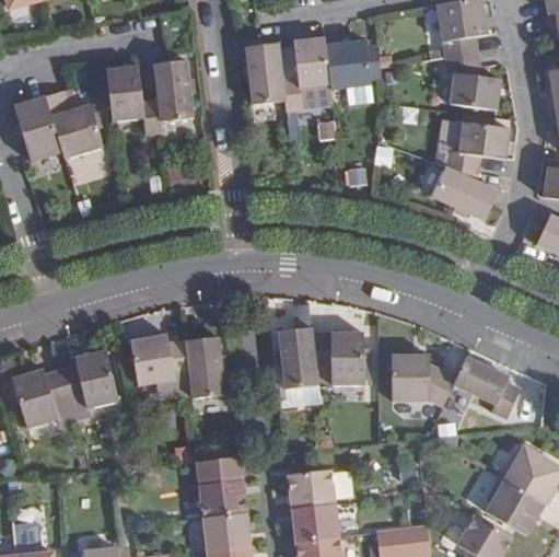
[(490,32),(484,0),(459,0),(437,4),(445,56),(479,50),(477,36),(490,32)]
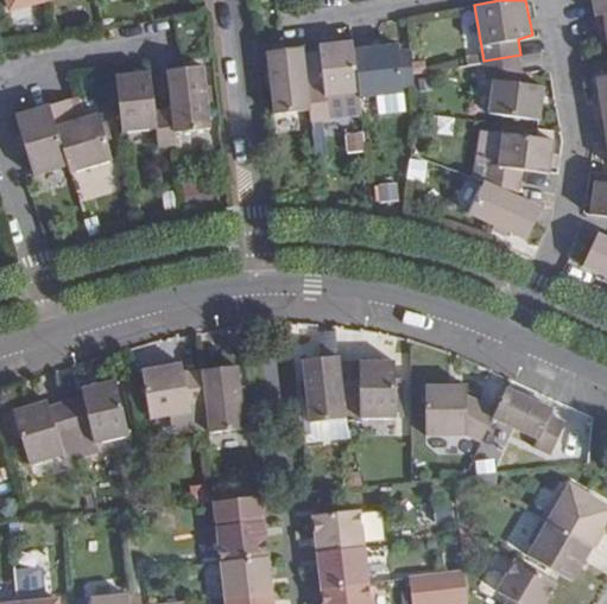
[(592,0),(594,13),(606,10),(606,0),(592,0)]
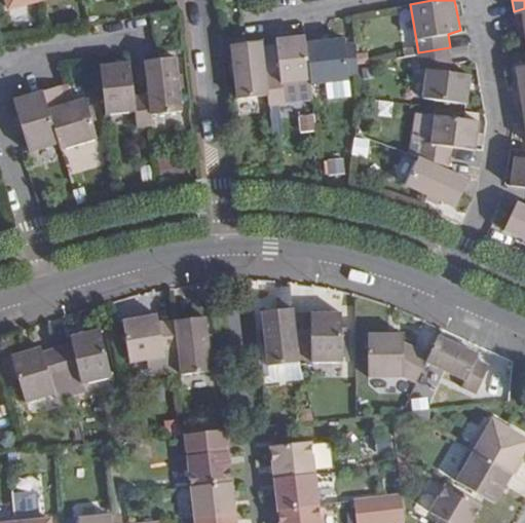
[(524,8),(514,11),(517,29),(524,29),(524,8)]
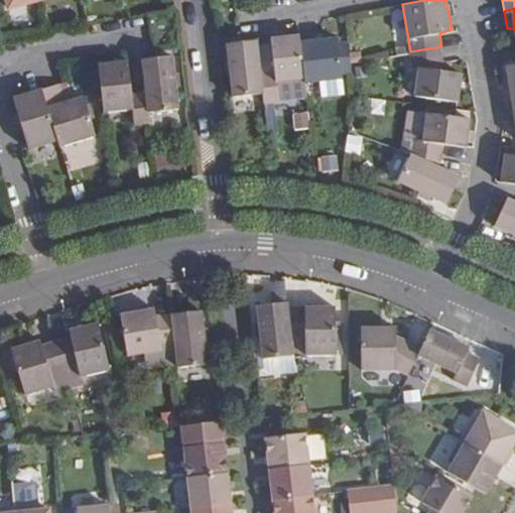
[(315,38),(313,30),(299,33),(305,77),(306,81),(343,77),(342,72),(353,70),(352,59),(349,40),(339,41),(338,36),(315,38)]
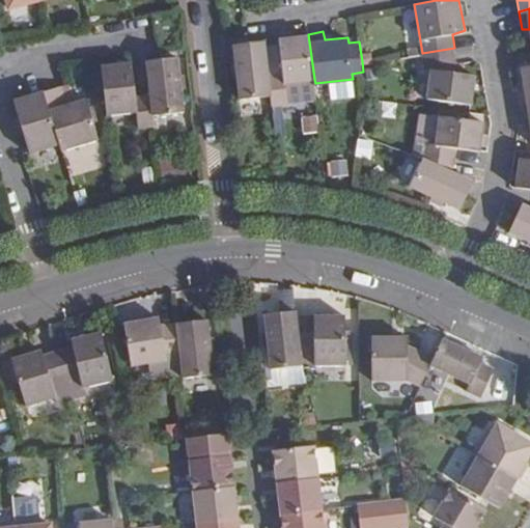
[(268,75),(271,94),(272,105),(287,104),(285,83),(314,79),(308,34),(279,37),(280,42),(283,73),(268,75)]
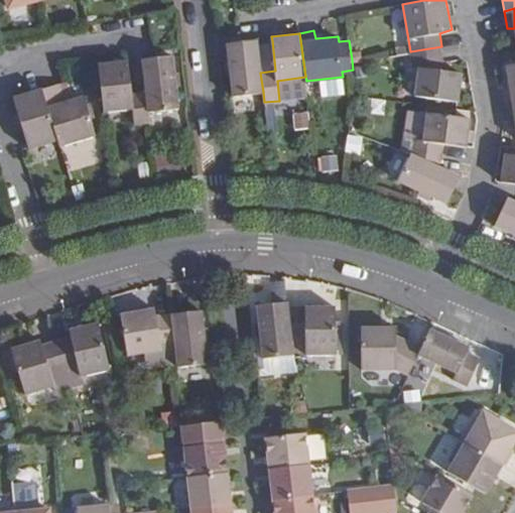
[(256,42),(256,38),(241,40),(227,42),(233,97),(263,92),(260,73),(256,42)]
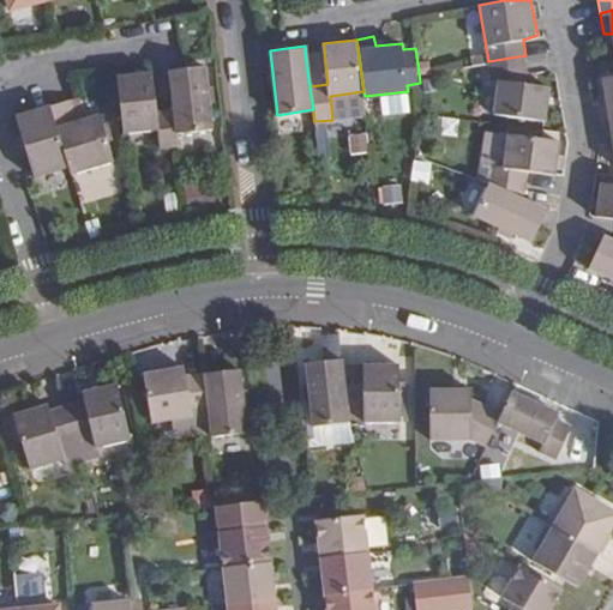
[(305,50),(310,86),(328,84),(324,48),(305,50)]
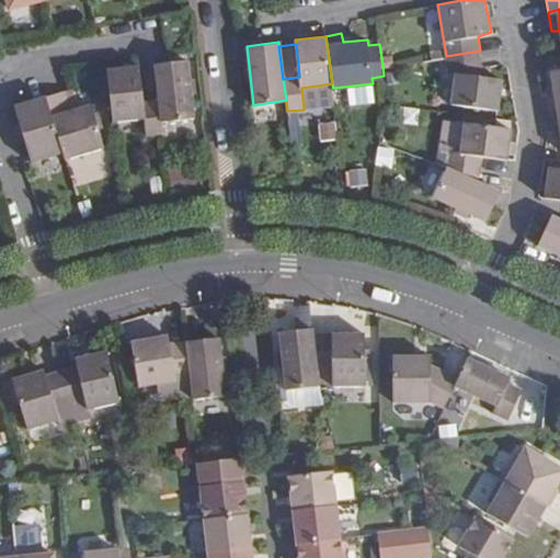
[(484,78),(480,50),(446,56),(448,71),(455,72),(452,103),(498,109),(501,80),(484,78)]
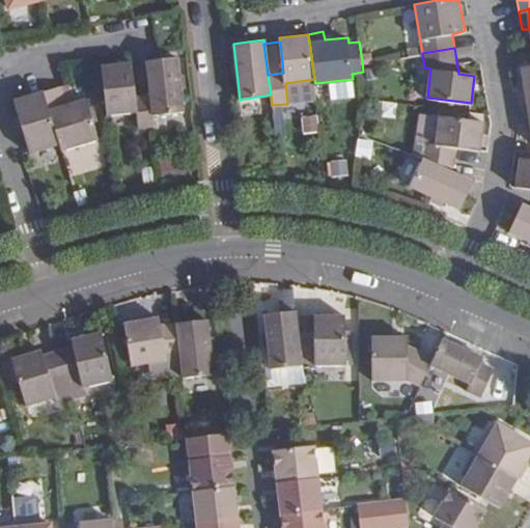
[(147,58),(151,93),(154,114),(184,111),(177,55),(162,56),(147,58)]
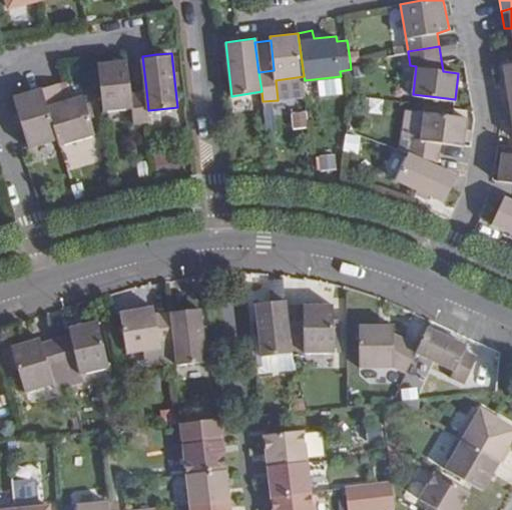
[(127,57),(97,61),(102,108),(131,105),(133,121),(149,119),(148,110),(146,90),(131,92),(127,57)]
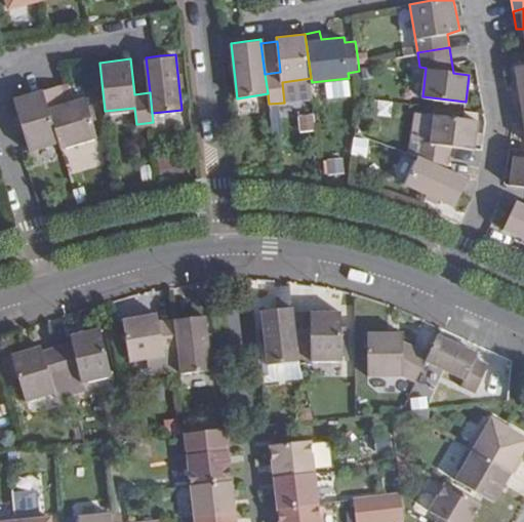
[(518,89),(511,90),(514,105),(523,103),(523,64),(515,66),(518,89)]
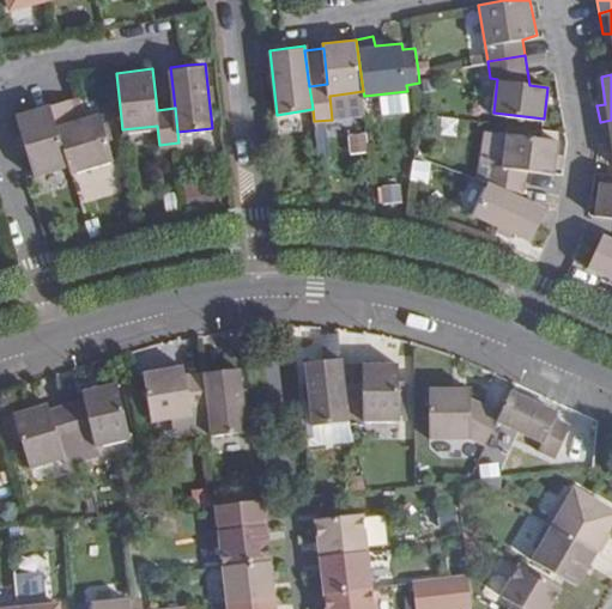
[(364,96),(363,91),(329,96),(332,120),(367,114),(364,96)]
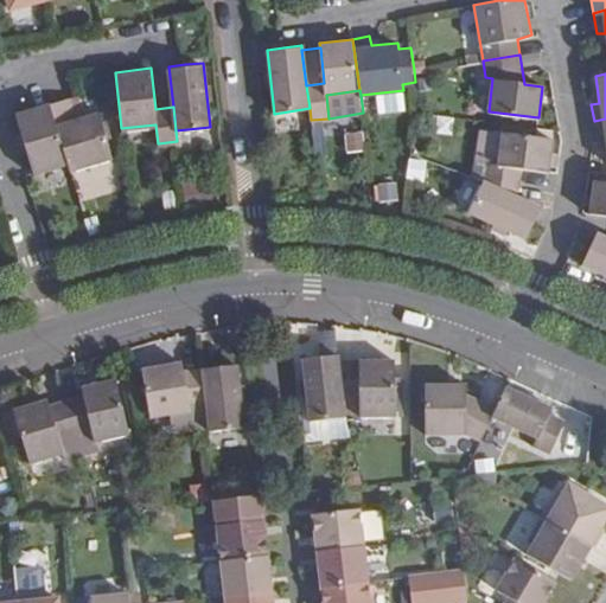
[(76,117),(70,95),(50,102),(68,161),(70,170),(112,156),(99,111),(76,117)]
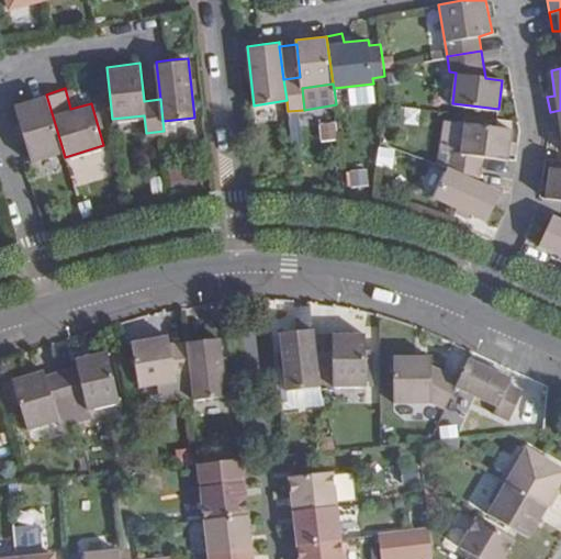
[(30,159),(63,149),(46,94),(14,104),(30,158),(30,159)]
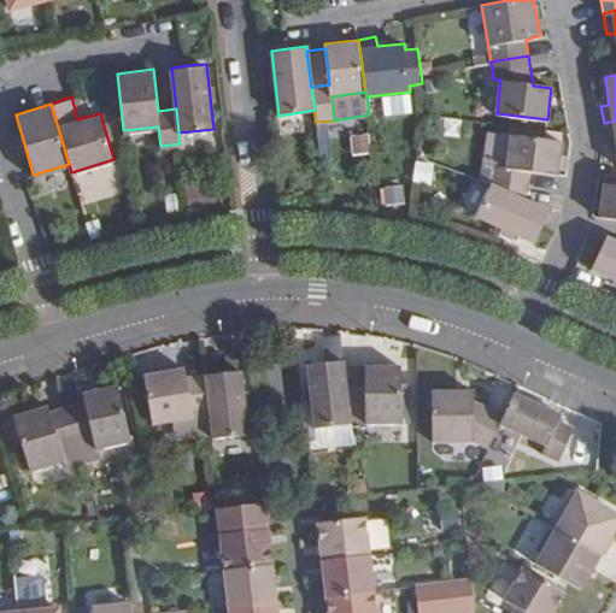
[(615,121),(604,123),(606,143),(615,143),(615,146),(615,121)]
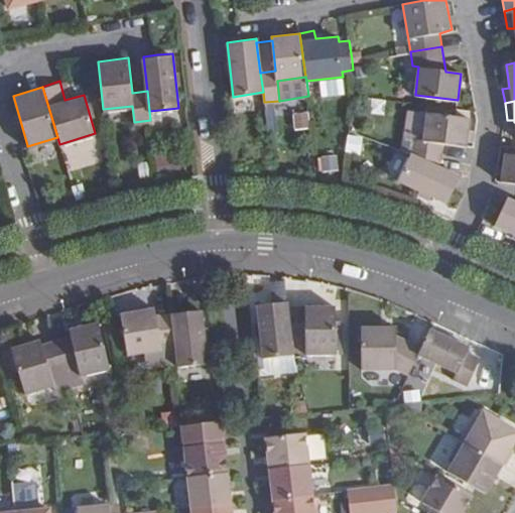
[(274,107),(265,107),(267,131),(277,131),(274,107)]
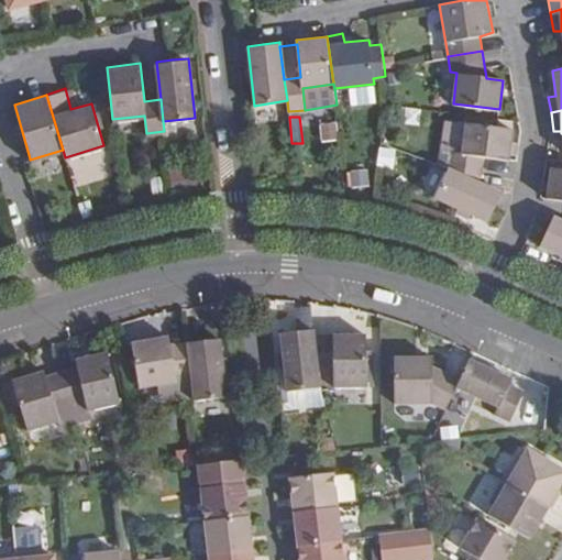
[(462,152),(465,123),(442,120),(438,149),(451,150),(462,152)]
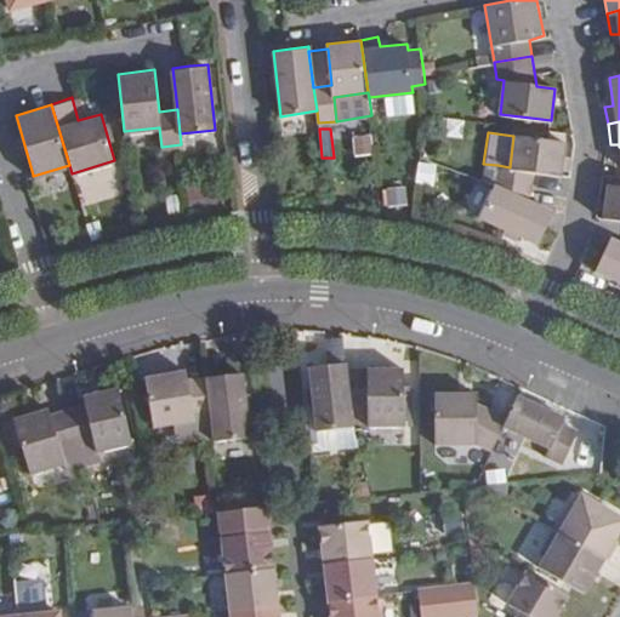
[(562,176),(566,141),(550,140),(513,136),(510,167),(498,165),(495,187),(530,203),(535,173),(562,176)]
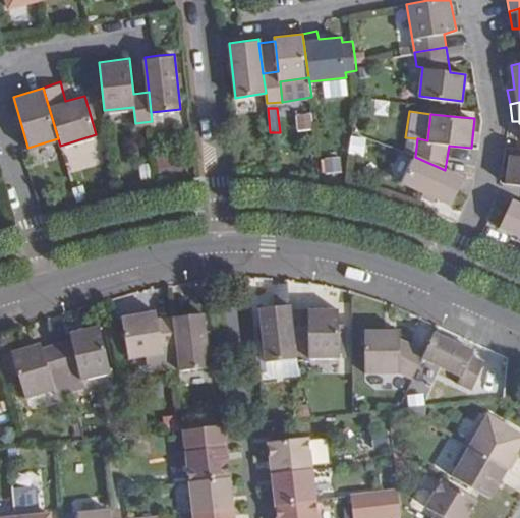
[(349,133),(348,152),(364,153),(365,134),(349,133)]
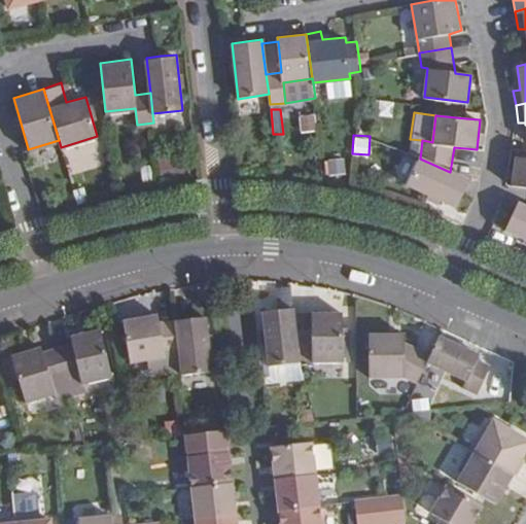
[(525,156),(515,155),(513,186),(525,187),(525,156)]
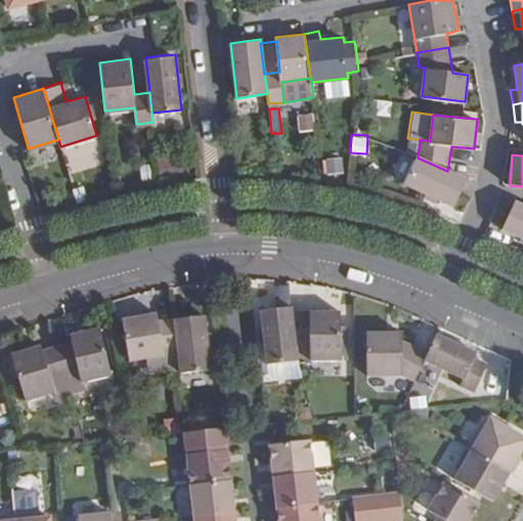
[(323,156),(323,172),(343,171),(342,156),(323,156)]
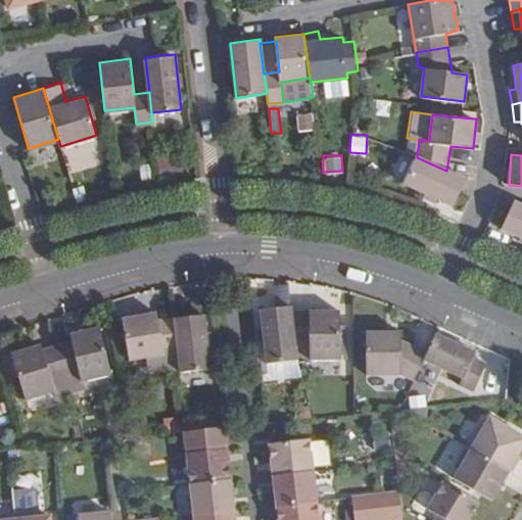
[(178,156),(158,158),(160,174),(180,172),(178,156)]
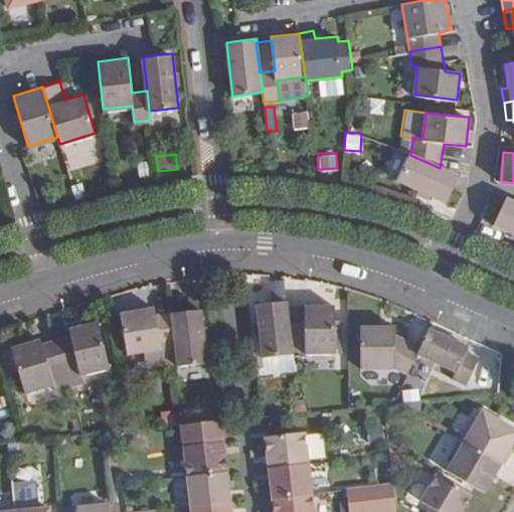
[(459,175),(440,168),(410,155),(398,182),(448,204),(453,190),(459,175)]
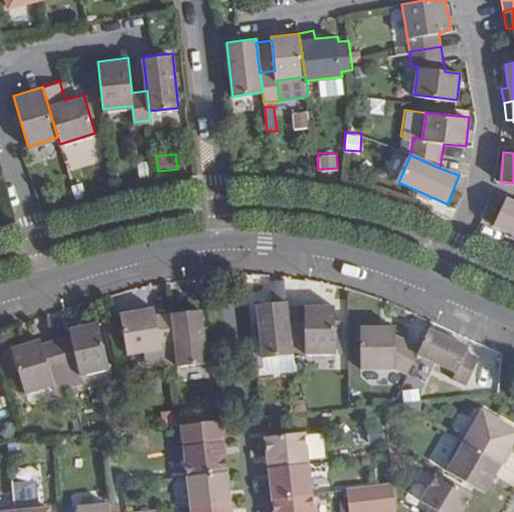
[(513,204),(504,200),(500,212),(495,226),(513,234),(513,204)]
